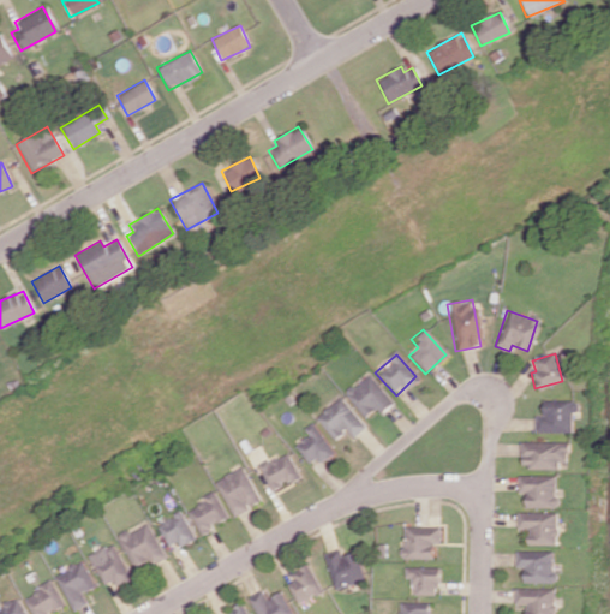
[(374,409),(380,415),(392,403),(365,374),(342,394),(364,418),(374,409)]
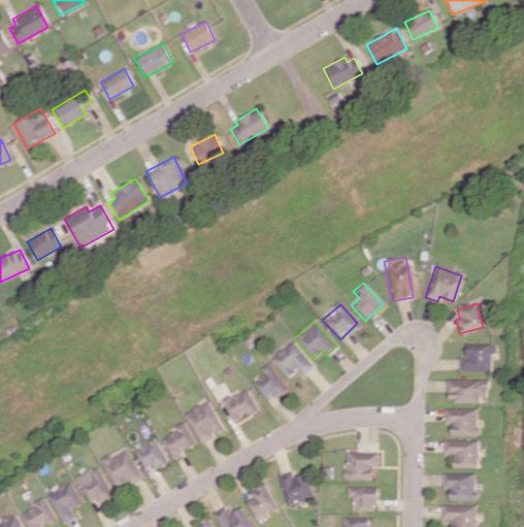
[(301,375),(313,367),(291,340),(269,358),(285,377),(296,369),(301,375)]
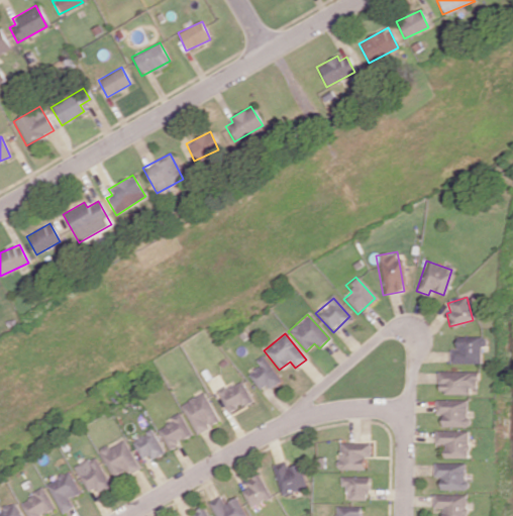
[(479,364),(479,346),(485,346),(484,336),(454,337),(454,349),(447,349),(447,364),(479,364)]
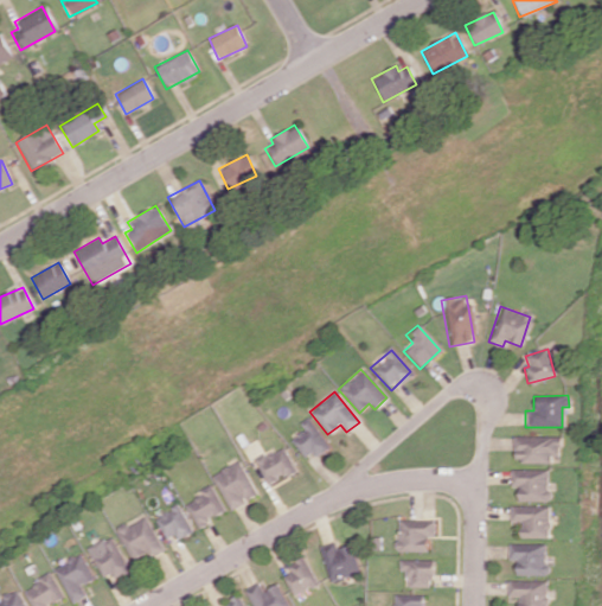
[(302,461),(326,448),(309,416),(298,422),(302,432),(290,438),(302,461)]
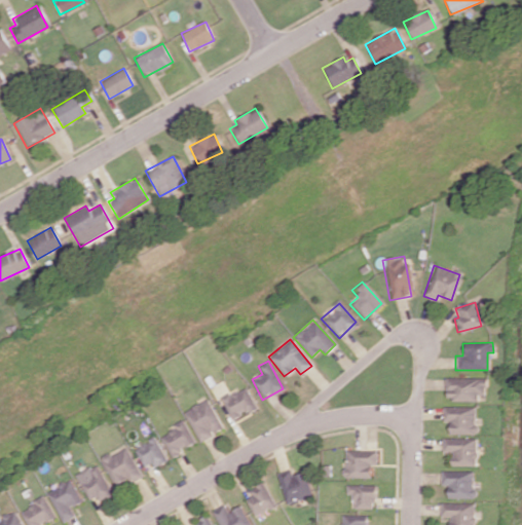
[(484,378),(444,378),(444,401),(476,401),(476,395),(484,396),(484,378)]
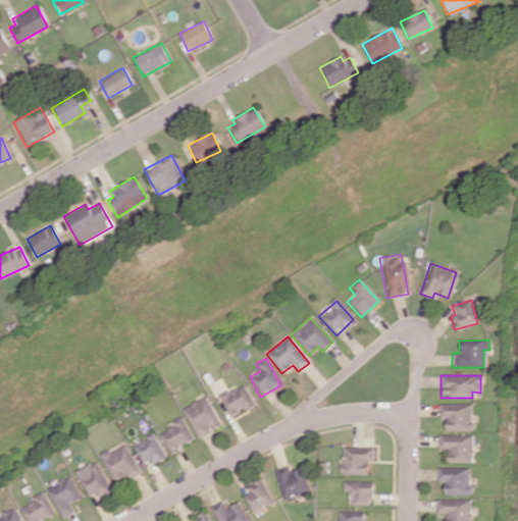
[(228,417),(253,405),(243,383),(218,396),(228,417)]
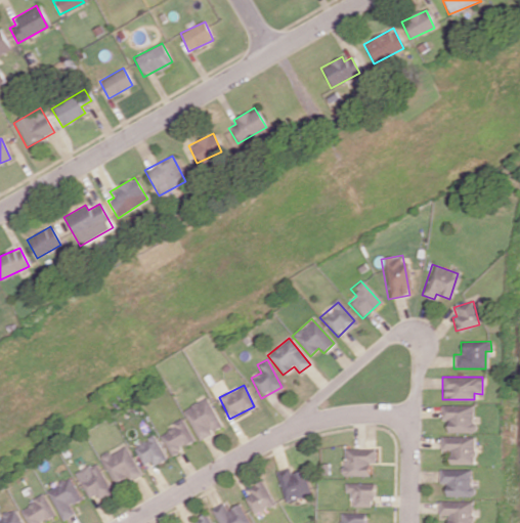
[(180,410),(197,440),(220,427),(204,397),(180,410)]
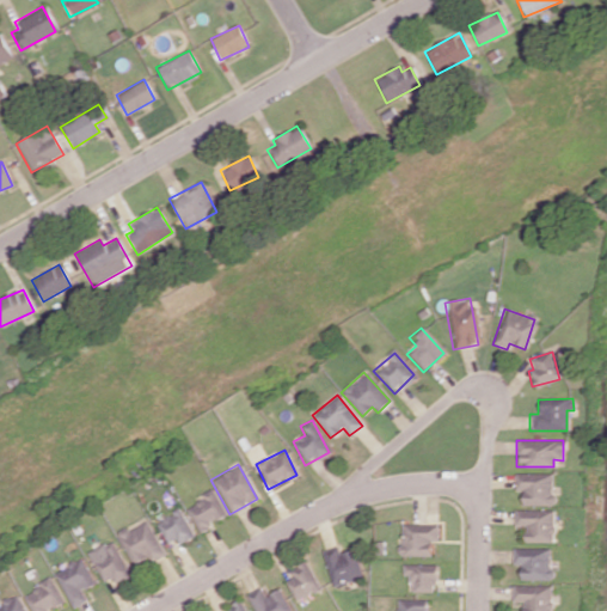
[(551,475),(513,474),(513,492),(521,492),(520,505),(551,506),(551,475)]
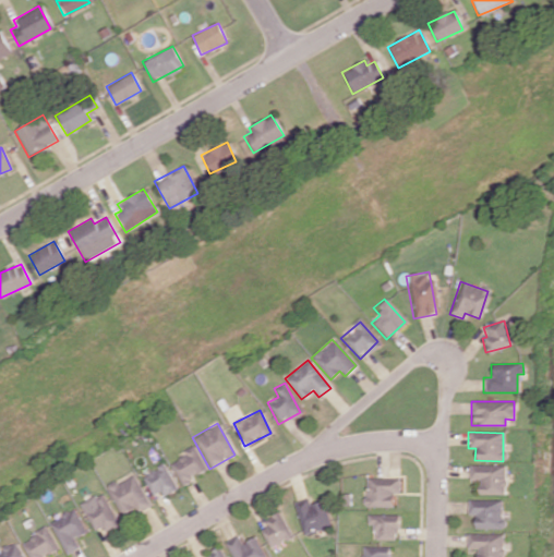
[(178,486),(191,481),(189,476),(203,471),(193,446),(181,450),(183,457),(169,462),(178,486)]
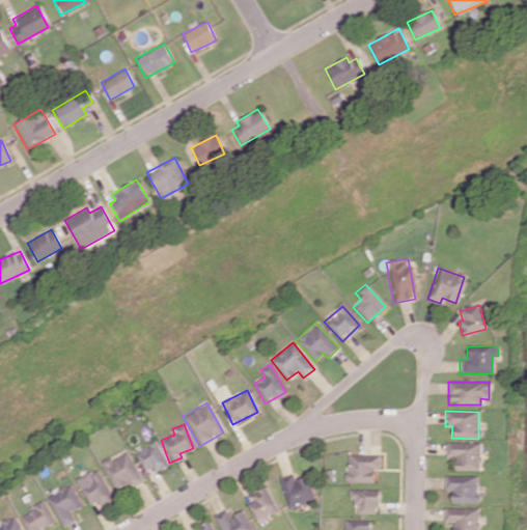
[(133,452),(143,475),(165,465),(155,442),(133,452)]
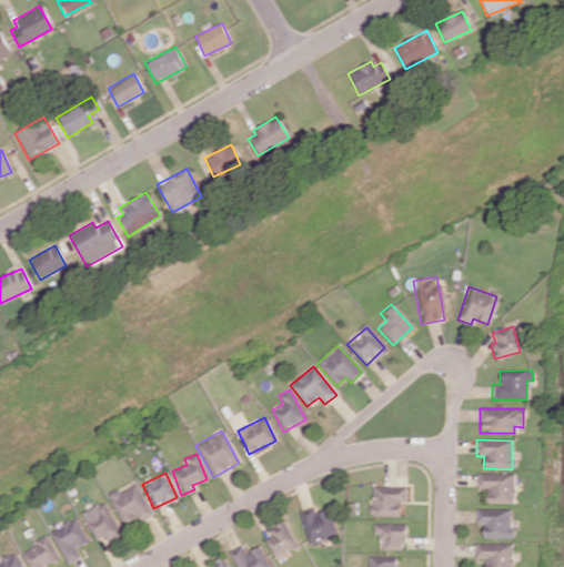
[(513,504),(513,475),(476,474),(476,488),(486,488),(485,504),(513,504)]
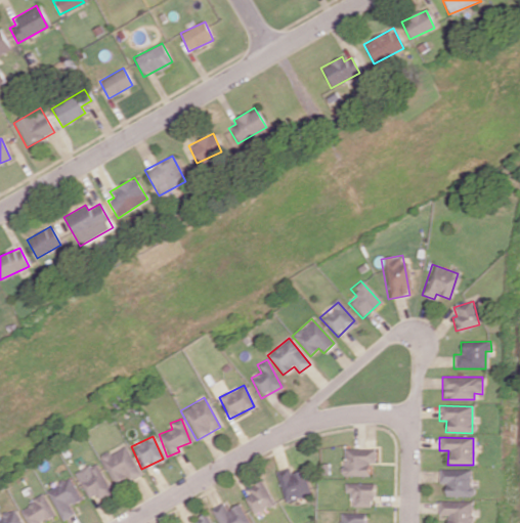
[(96,456),(112,484),(123,477),(126,482),(138,475),(123,446),(107,454),(104,450),(96,456)]
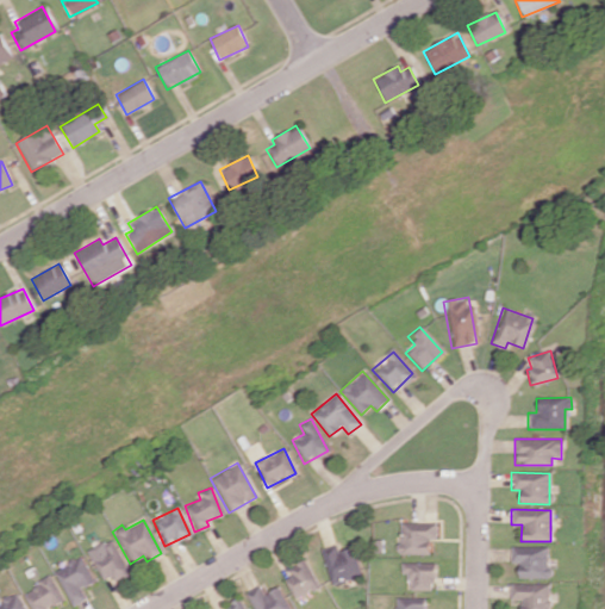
[(436,522),(397,523),(398,554),(428,554),(428,541),(436,541),(436,522)]
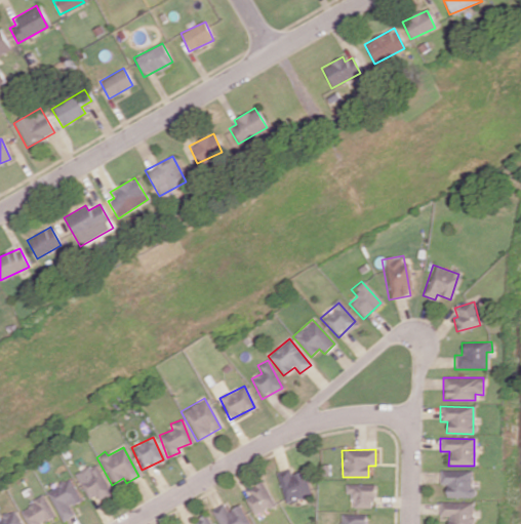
[(84,501),(107,493),(96,464),(73,472),(84,501)]
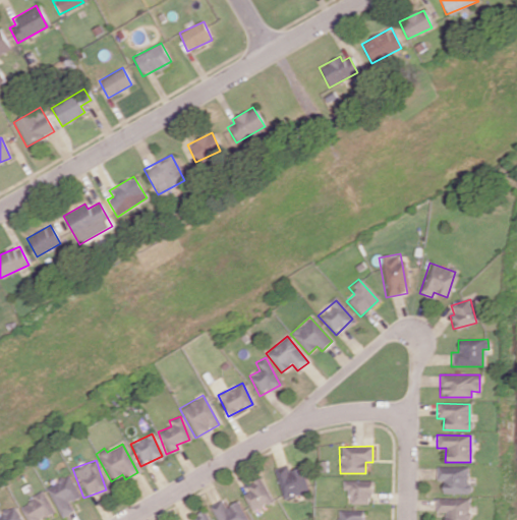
[(273,469),(282,501),(308,493),(301,467),(288,471),(286,465),(273,469)]
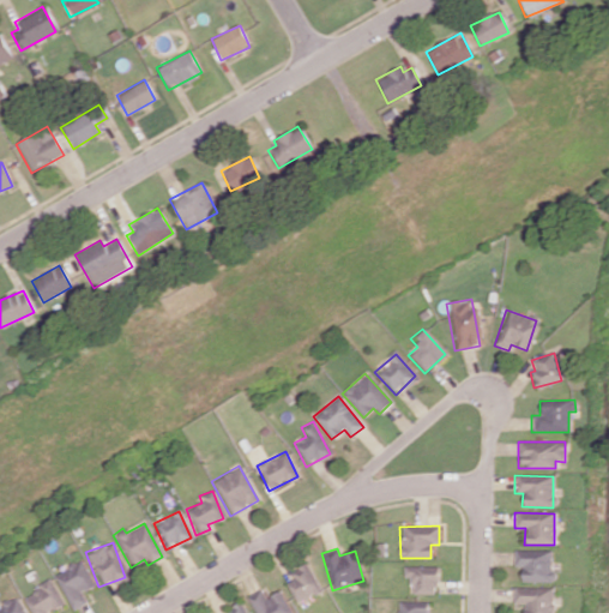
[(552,551),(513,551),(513,568),(522,568),(520,581),(550,582),(552,551)]
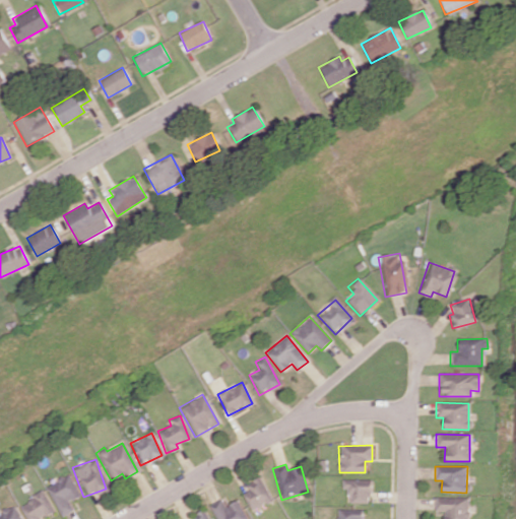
[(56,517),(70,511),(66,501),(76,497),(68,475),(44,484),(56,517)]
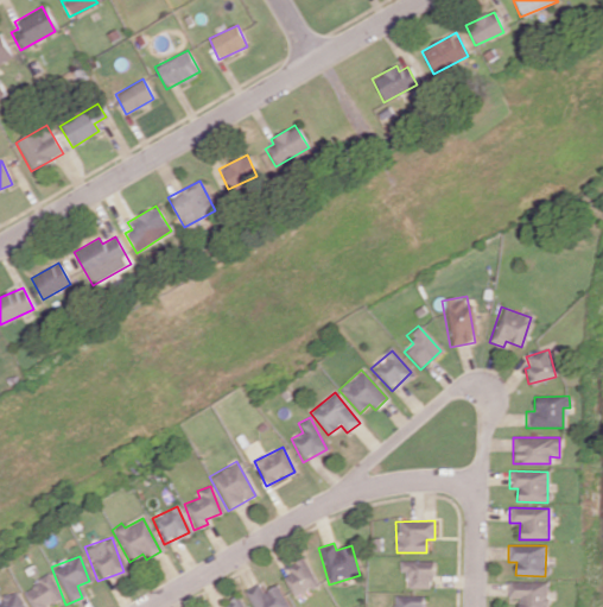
[(290,574),(283,577),(291,598),(315,587),(303,558),(286,566),(290,574)]
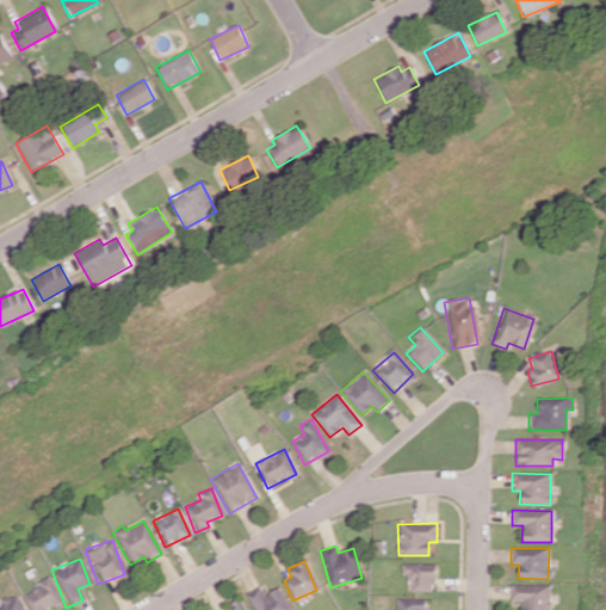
[(433,592),(433,565),(401,564),(400,579),(410,579),(410,591),(433,592)]
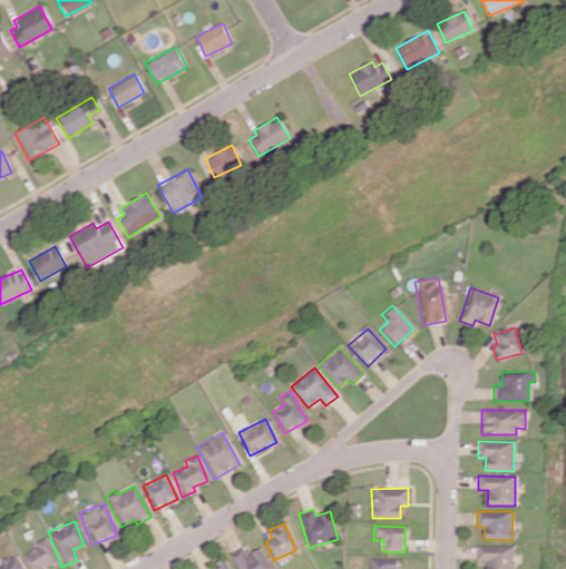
[(44,568),(56,563),(45,539),(15,553),(16,555),(0,561),(0,568),(44,568)]
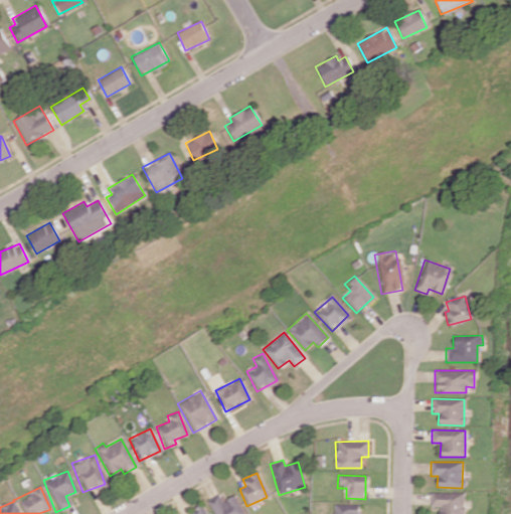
[(463,513),(464,494),(430,493),(430,506),(440,507),(439,513),(463,513)]
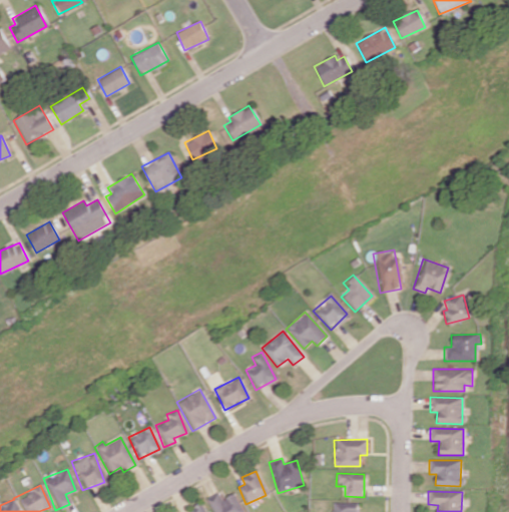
[(206,497),(212,511),(241,511),(233,494),(220,499),(217,493),(206,497)]
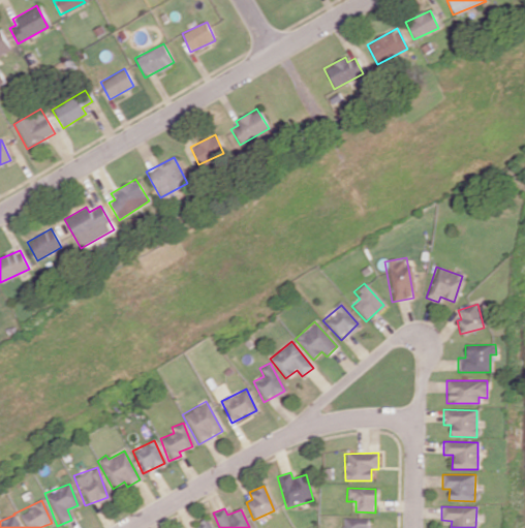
[(367,527),(368,519),(342,519),(342,527),(367,527)]
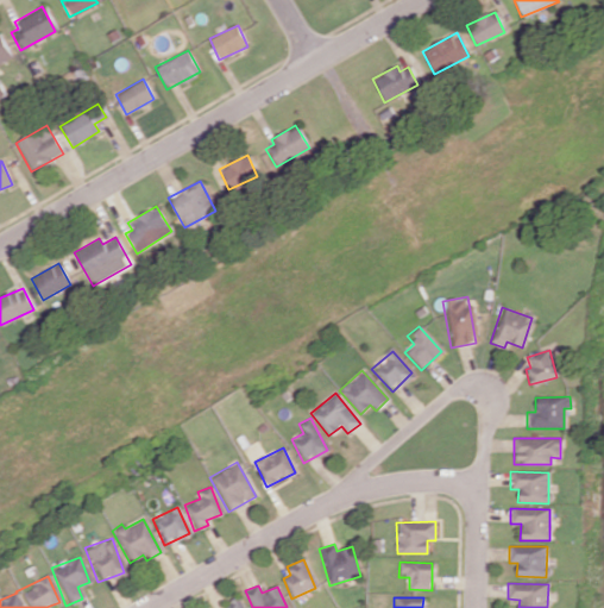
All buildings are outlined.
